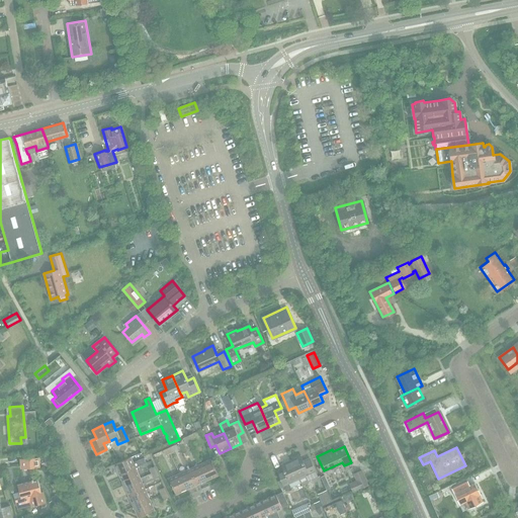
[(299,455),(290,459),(300,483),(301,485),(308,482),(308,481),(318,477),(312,462),(305,465),(299,455)]
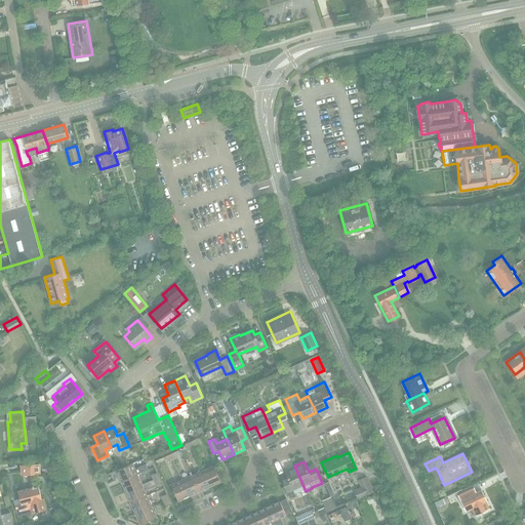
[(116,470),(121,481),(137,474),(132,462),(116,470)]
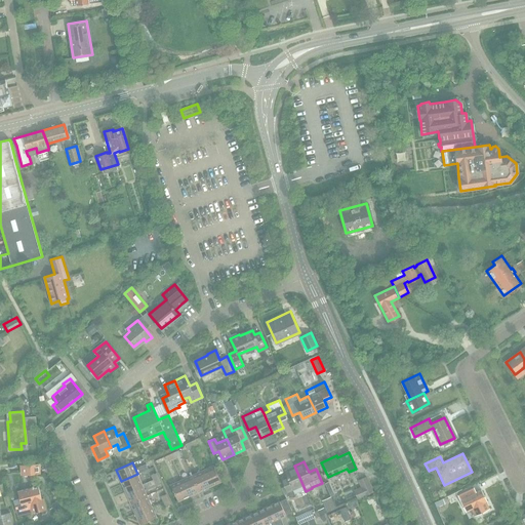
[(22,474),(39,473),(39,463),(21,466),(22,474)]
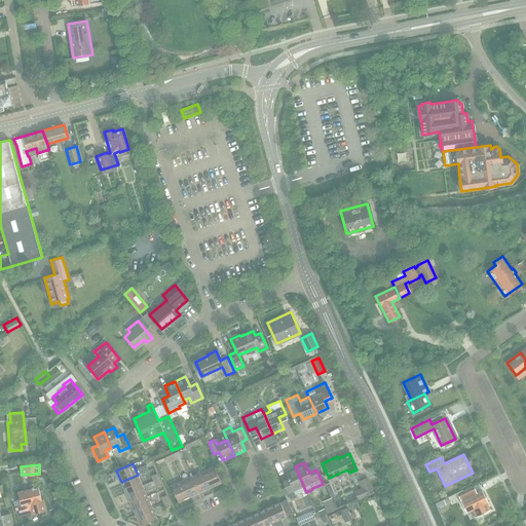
[(214,465),(203,471),(211,487),(221,482),(214,465)]
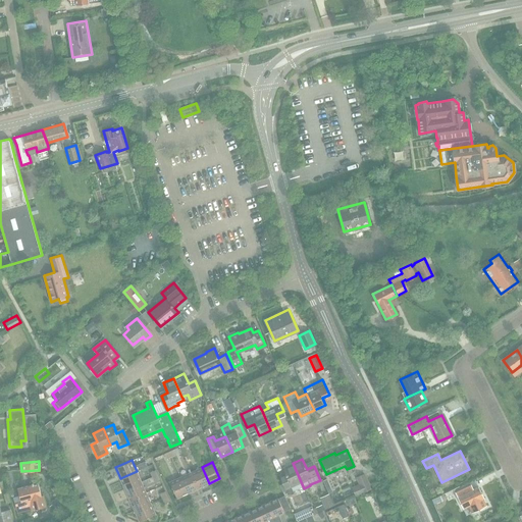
[(292,490),(303,486),(293,463),(281,468),(286,479),(281,481),(288,494),(293,492),(292,490)]
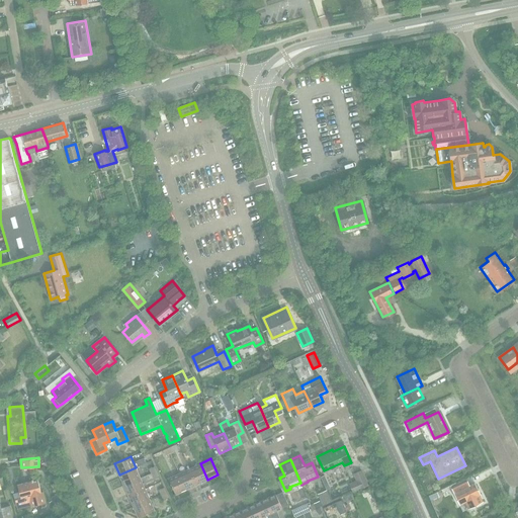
[(207,480),(200,463),(189,468),(196,485),(207,480)]
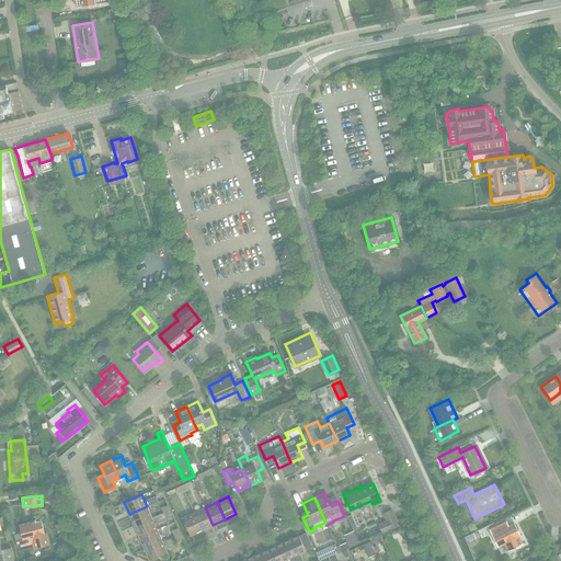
[(151,518),(147,506),(129,514),(134,526),(151,518)]
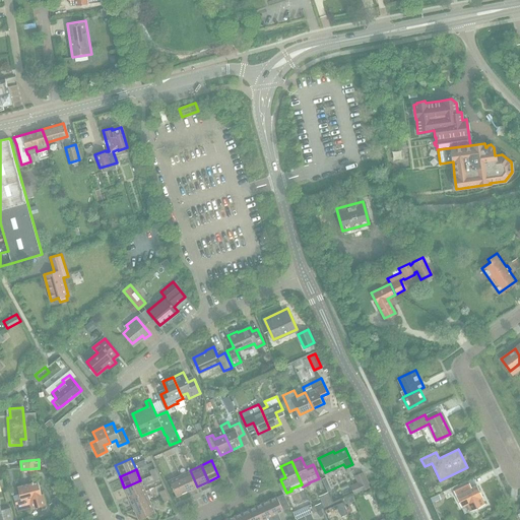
[(190,470),(180,474),(187,491),(197,486),(190,470)]
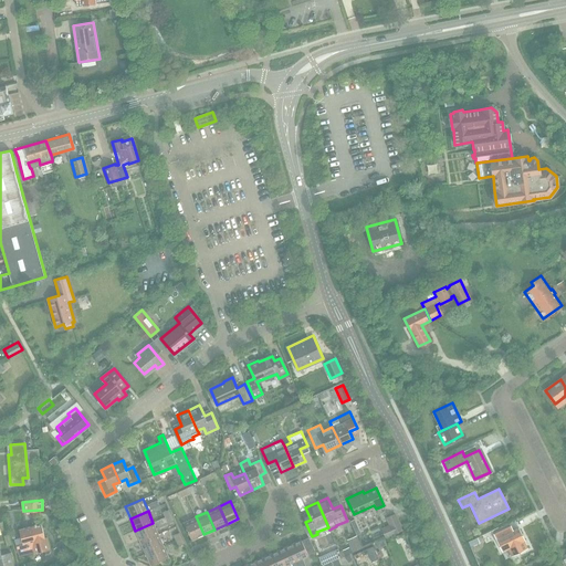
[(401,530),(395,514),(386,517),(389,525),(381,528),(385,536),(401,530)]
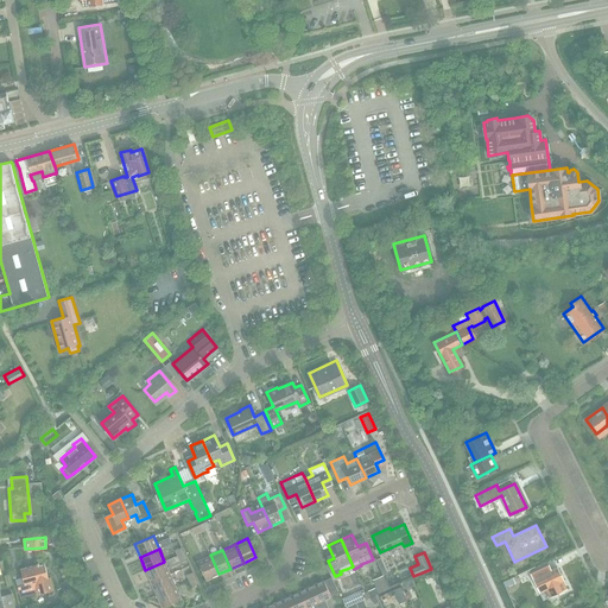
[(219,574),(210,555),(197,561),(206,580),(219,574)]
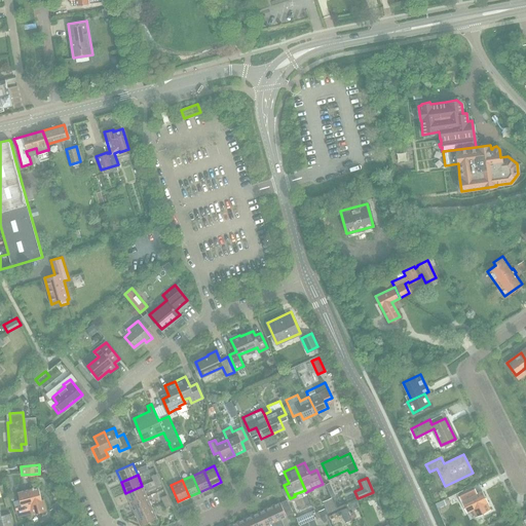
[(125,493),(130,503),(147,496),(142,486),(125,493)]
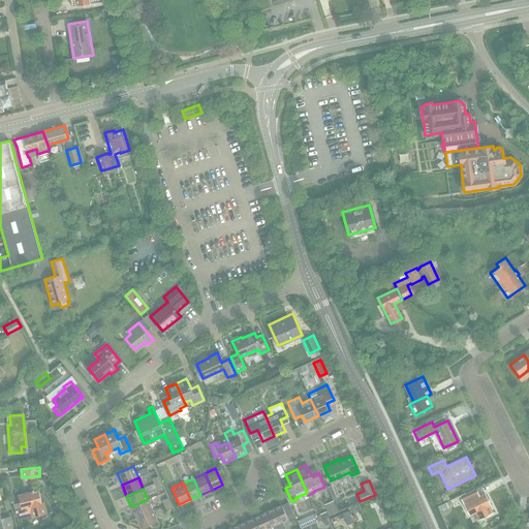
[(32,518),(47,514),(44,503),(42,503),(38,490),(18,495),(22,509),(16,510),(18,520),(32,516),(32,518)]
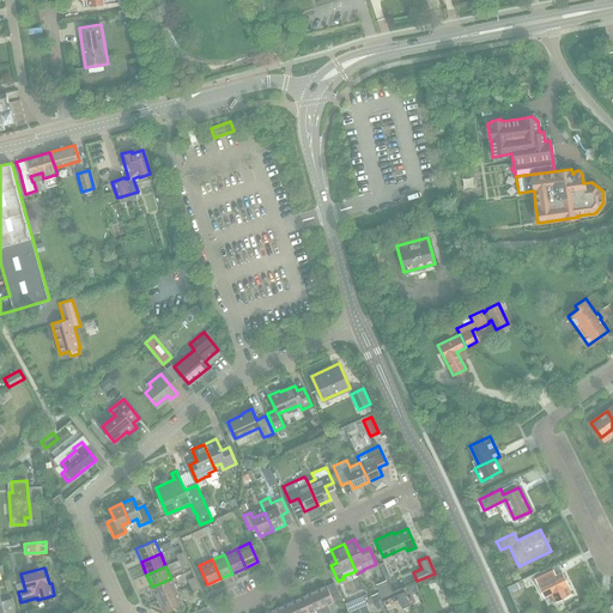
[(539,576),(534,578),(544,596),(550,593),(554,601),(570,594),(566,586),(568,584),(562,572),(562,571),(556,575),(553,569),(539,576)]
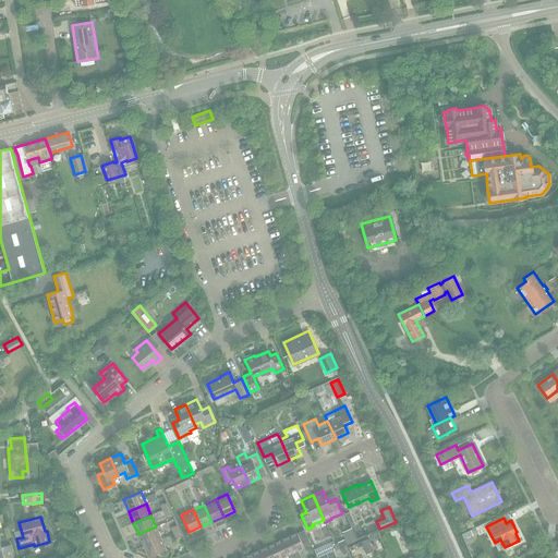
[(138,534),(144,546),(161,538),(156,526),(138,534)]
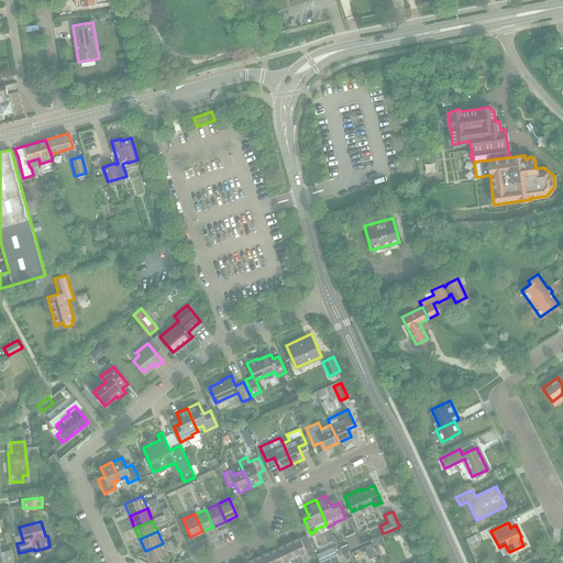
[(351,549),(361,544),(355,532),(345,537),(351,549)]
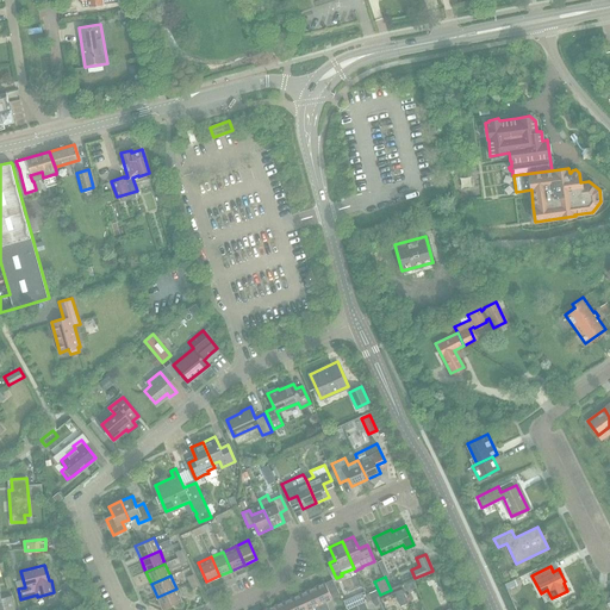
[(331,597),(338,593),(331,579),(324,583),(324,582),(311,587),(321,609),(328,609),(324,602),(331,598),(331,597)]
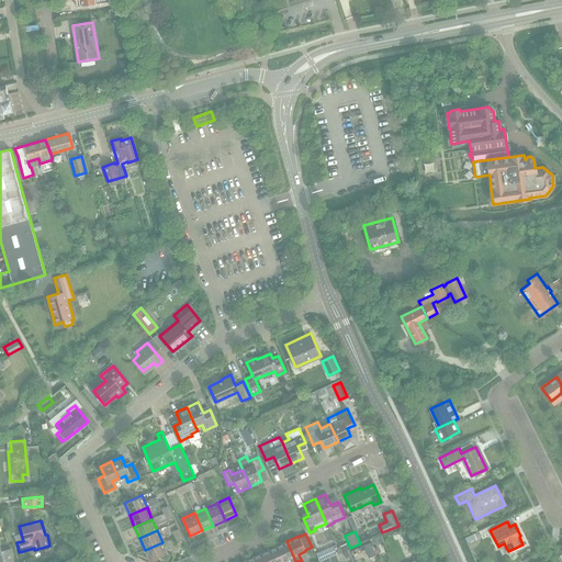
[(374,544),(383,540),(381,535),(372,538),(374,544)]
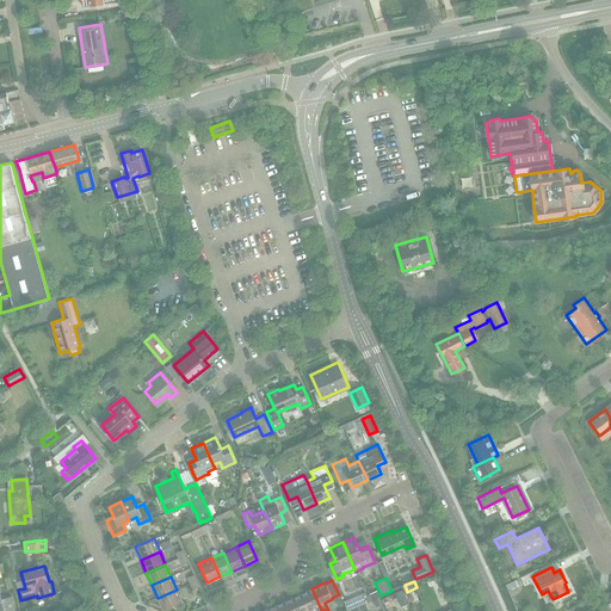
[(321,610),(312,588),(300,593),(308,610),(314,608),(315,610),(321,610)]
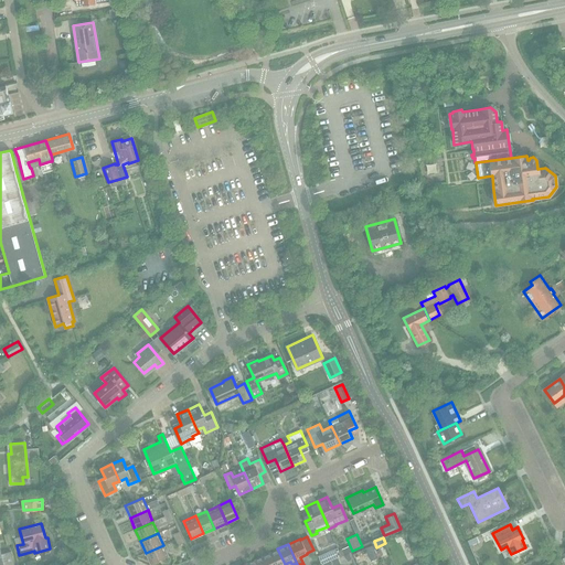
[(168,556),(163,545),(146,553),(150,564),(168,556)]
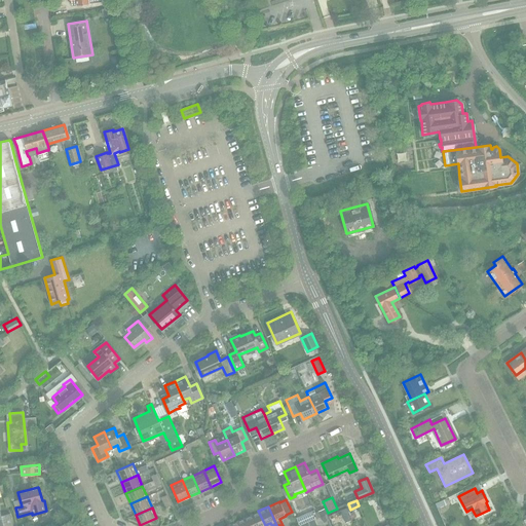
[(263,525),(265,525),(258,511),(248,516),(252,525),(263,525)]
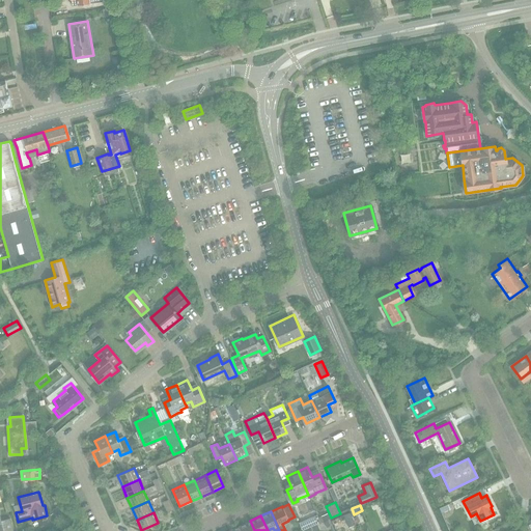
[(0,529),(2,529),(2,530),(12,530),(10,519),(0,521),(0,529)]
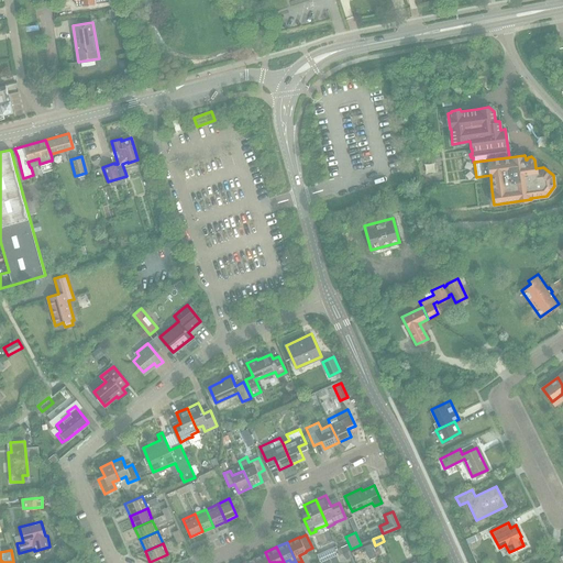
[(269,562),(265,552),(254,558),(256,562),(269,562)]
